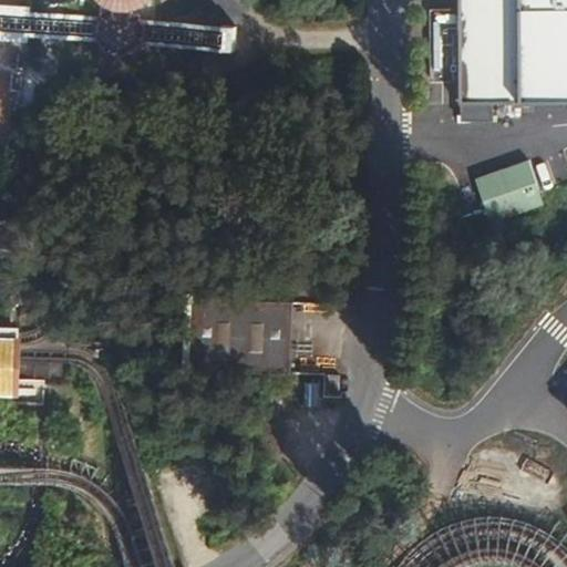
[(95,0),(103,7),(113,10),(122,12),(135,10),(144,6),(148,0),(95,0)]
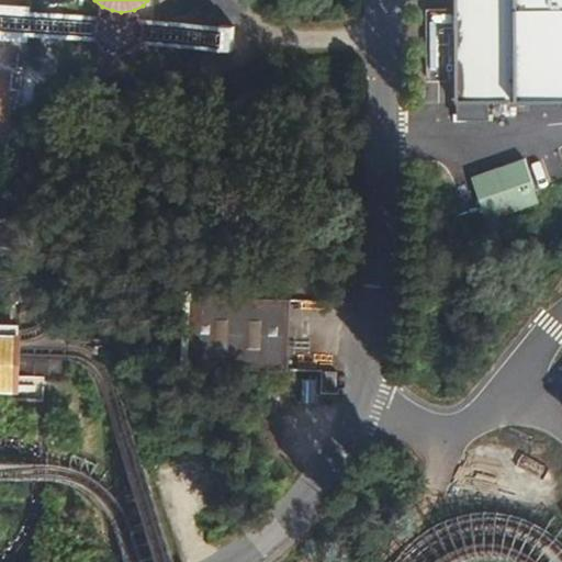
[(561,0),(454,0),(456,104),(561,103),(561,0)]
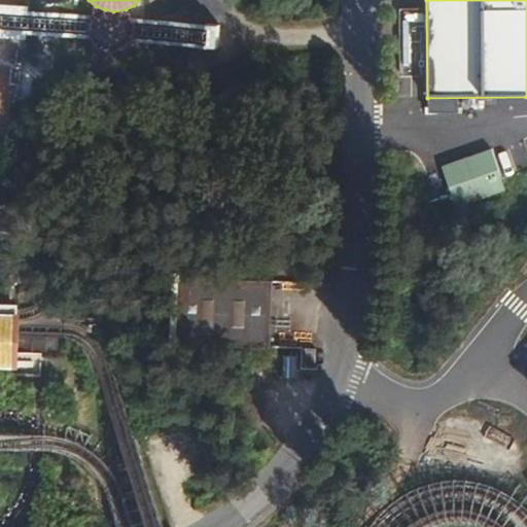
[(0,38),(26,40),(26,38),(26,34),(48,36),(70,37),(92,39),(127,41),(151,42),(178,44),(205,46),(205,48),(218,49),(220,25),(206,24),(206,26),(180,24),(153,22),(129,21),(93,18),(72,15),(50,14),(28,12),(28,8),(28,6),(0,4),(0,38)]
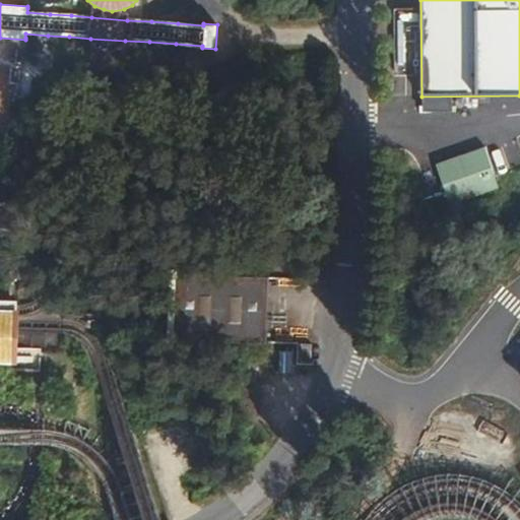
[(11,66),(10,83),(17,84),(18,66),(11,66)]
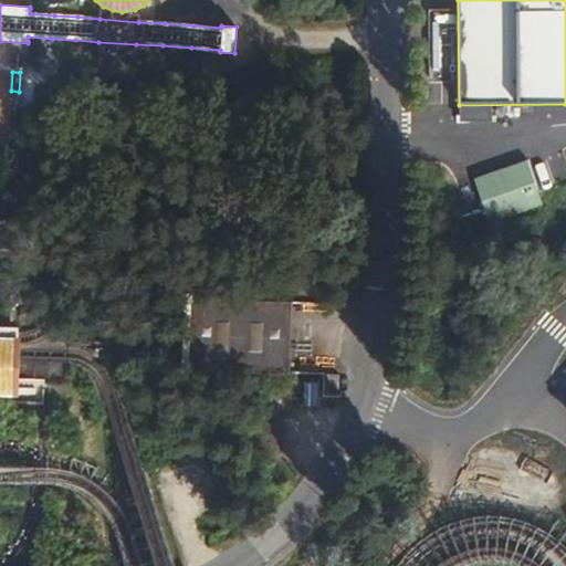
[(527,161),(475,180),(490,222),(543,203),(527,161)]
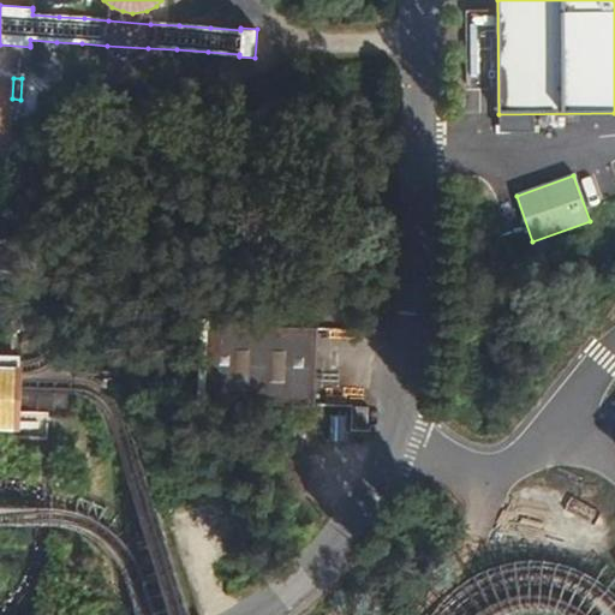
[(0,240),(0,292),(13,293),(16,242),(0,240)]
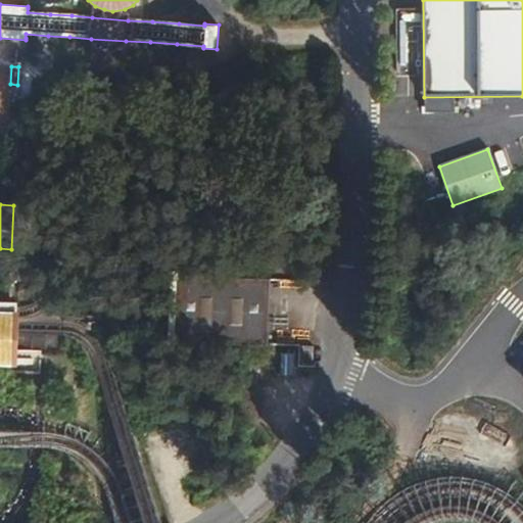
[(174,318),(173,342),(268,345),(270,279),(176,275),(174,318)]
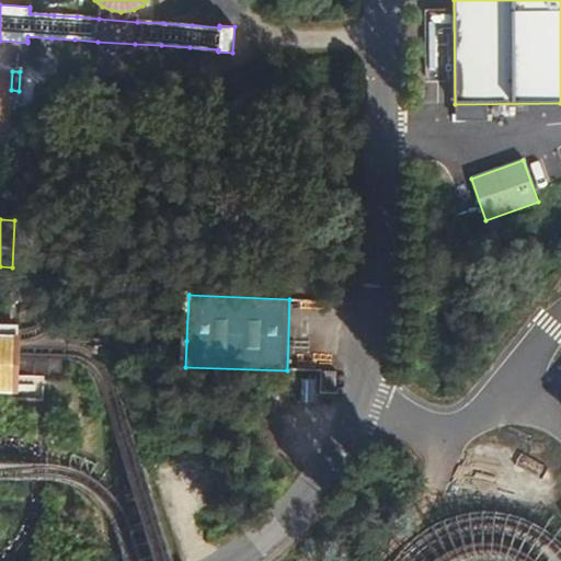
[(0,333),(19,334),(19,325),(0,324),(0,333)]
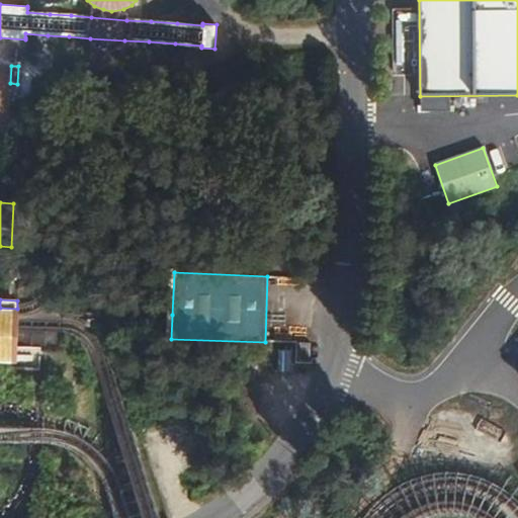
[(16,325),(17,309),(0,308),(0,364),(15,364),(16,325)]
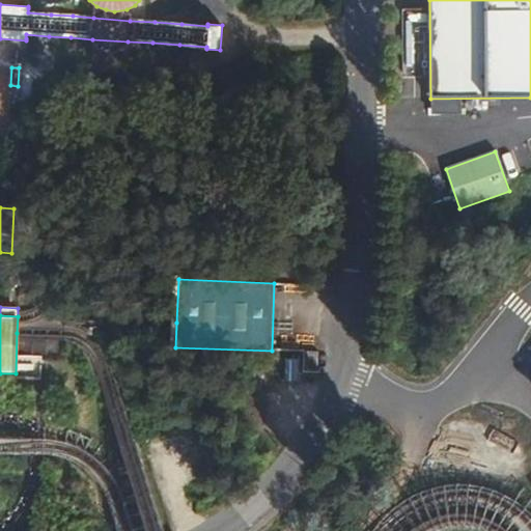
[(318,352),(307,352),(307,370),(317,370),(318,352)]
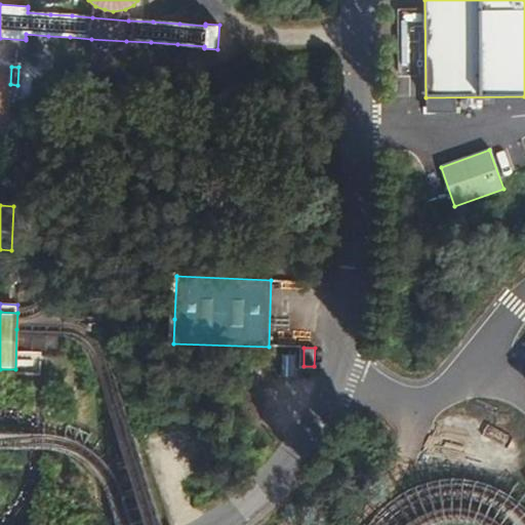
[(487,524),(475,510),(469,494),(463,524),(462,524),(459,515),(454,520),(441,481),(459,465),(468,461),(435,456),(405,467),(368,499),(366,514),(355,524),(487,524)]
